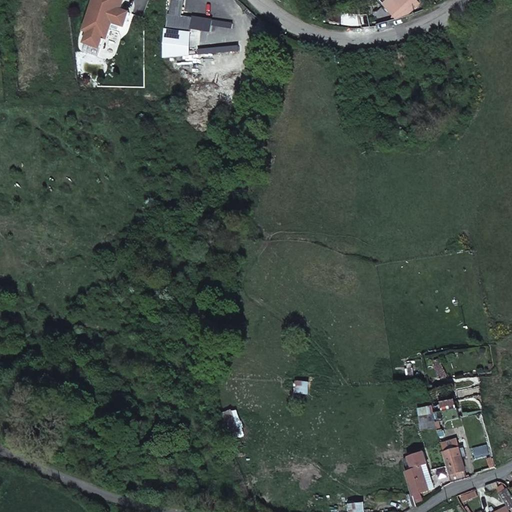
[(129,0),(97,0),(87,29),(91,31),(86,44),(101,50),(106,36),(110,38),(112,32),(108,31),(111,23),(127,30),(132,16),(124,13),(129,0)]
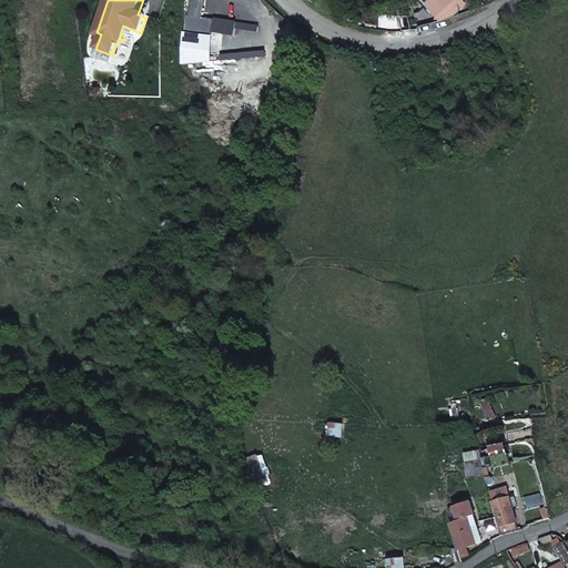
[(186,14),(185,30),(212,34),(214,20),(203,18),(204,1),(196,0),(190,0),(190,14),(186,14)]
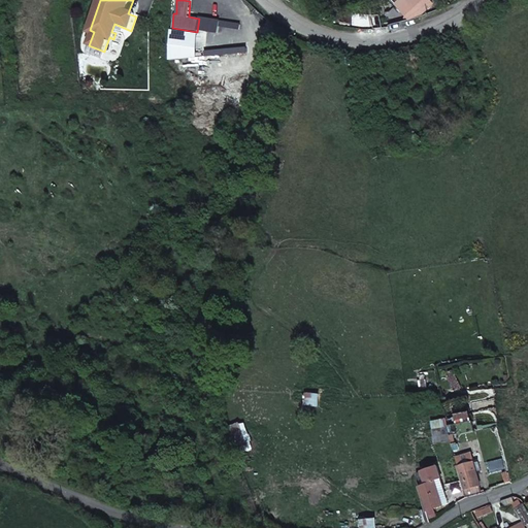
[(426,10),(434,3),(431,0),(392,0),(406,14),(423,13),(426,10)]
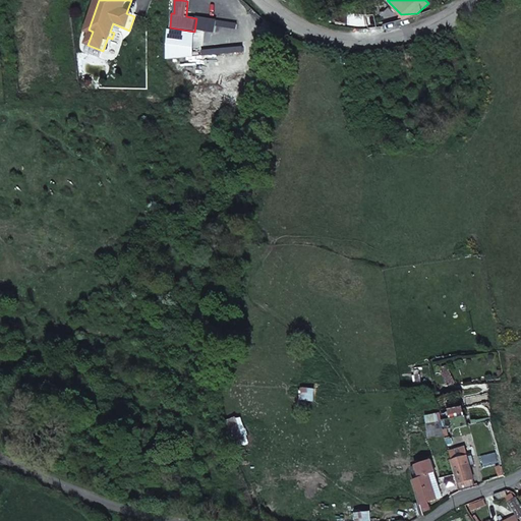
[(366,11),(367,24),(375,24),(373,10),(366,11)]
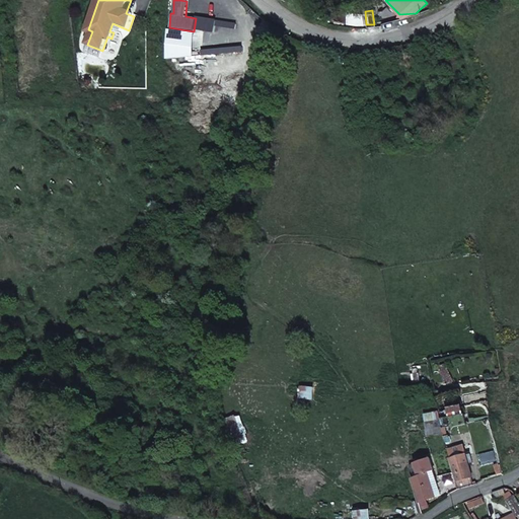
[(195,31),(194,31),(169,27),(167,27),(166,58),(195,52),(195,31)]
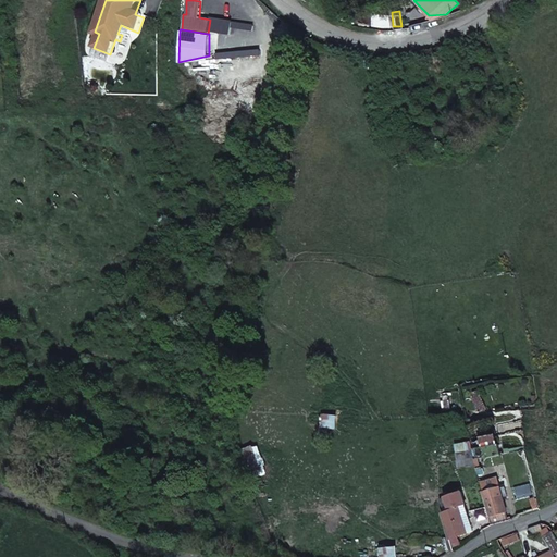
[(490,530),(505,525),(498,504),(503,502),(500,493),(495,495),(492,485),(478,490),(489,522),(487,522),(490,530)]
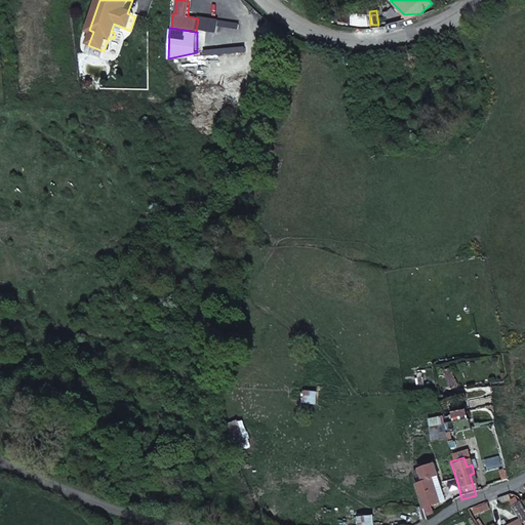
[(419,488),(413,490),(420,513),(430,510),(437,508),(436,502),(432,486),(437,484),(433,471),(416,475),(419,488)]
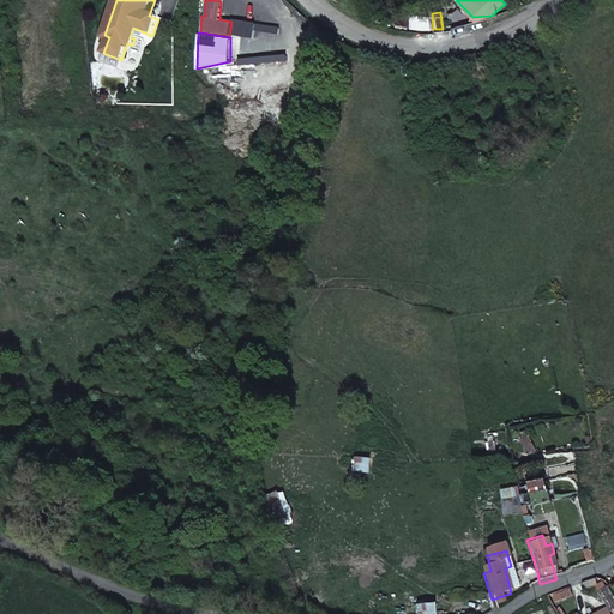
[(518,587),(511,566),(505,569),(510,588),(518,587)]
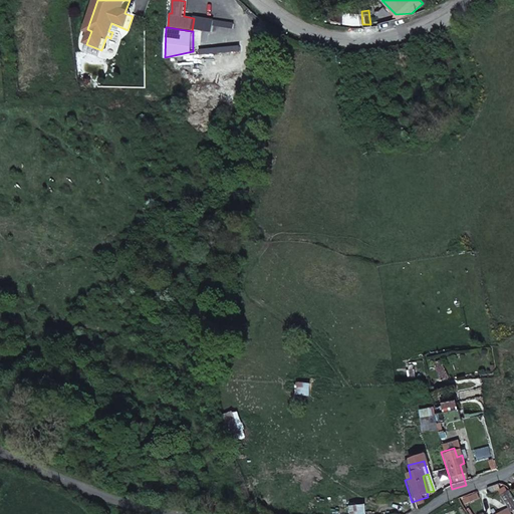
[(423,507),(421,499),(412,502),(415,512),(423,507)]
